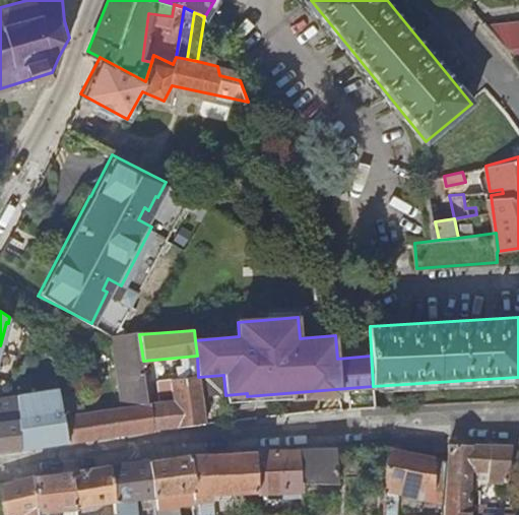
[(151,430),(149,410),(143,361),(139,334),(113,337),(113,338),(122,406),(65,415),(70,443),(118,436),(151,430)]
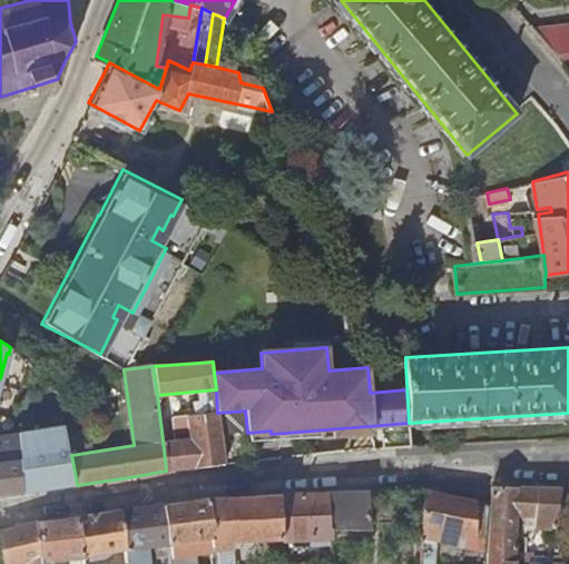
[(189,446),(184,447),(186,468),(224,464),(217,413),(187,416),(189,446)]
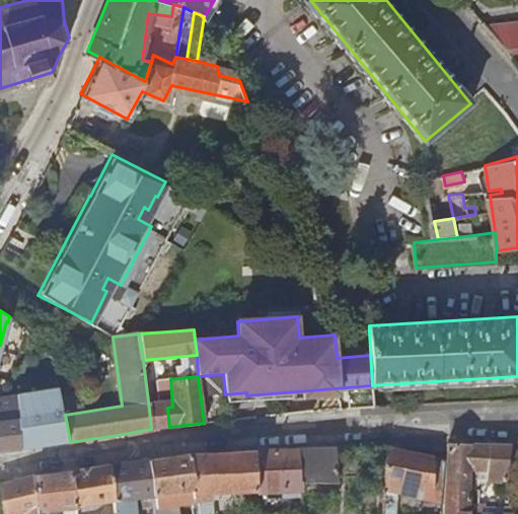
[(13,393),(22,448),(25,448),(25,449),(70,442),(65,415),(61,387),(25,393),(24,391),(13,393)]
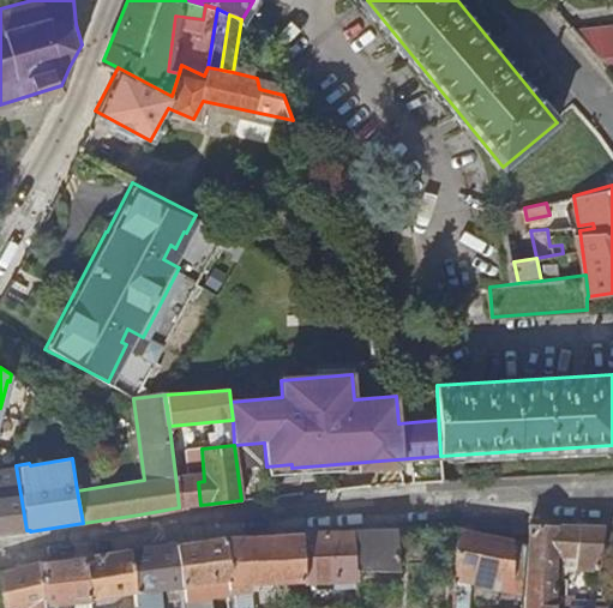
[(0,533),(26,530),(16,465),(0,467),(0,533)]
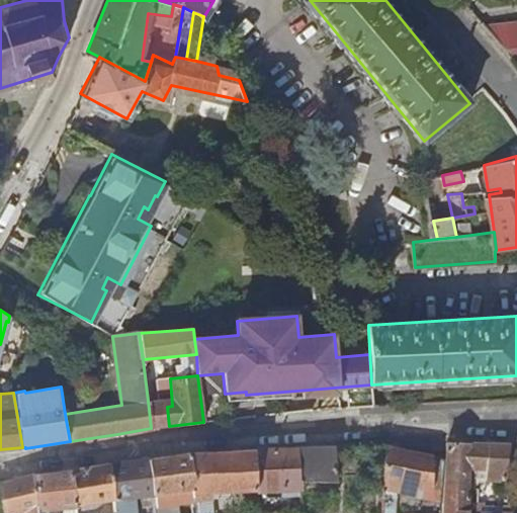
[(169,426),(167,407),(149,409),(151,428),(169,426)]
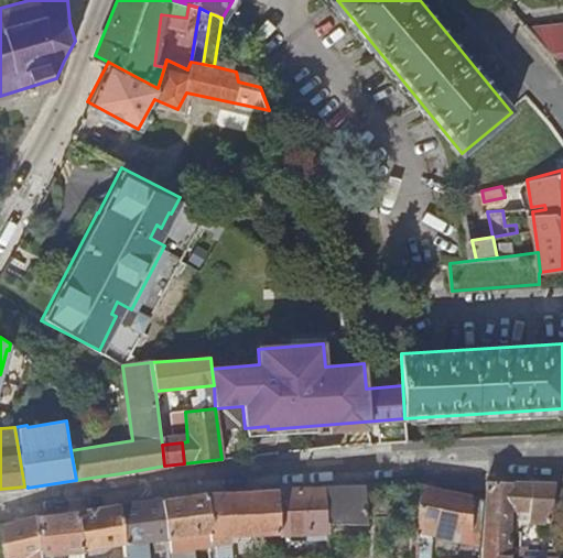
[(507,557),(512,510),(520,510),(519,522),(552,522),(559,481),(489,482),(488,502),(480,557),(507,557)]
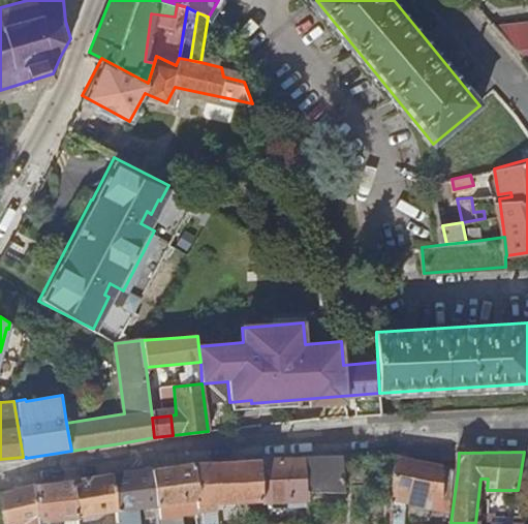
[(310,455),(310,492),(344,490),(343,456),(343,454),(310,455)]
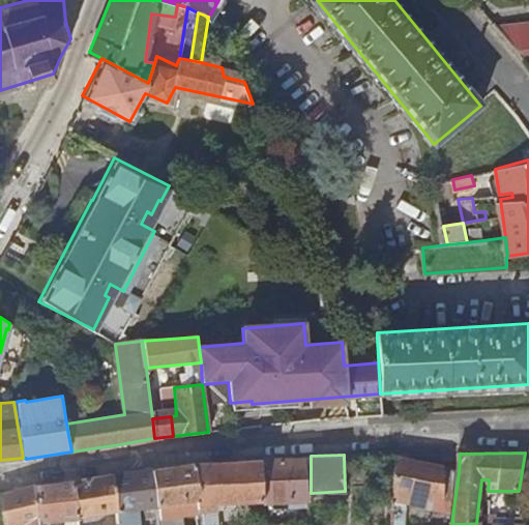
[(266,502),(311,500),(311,493),(311,456),(266,459),(266,502)]
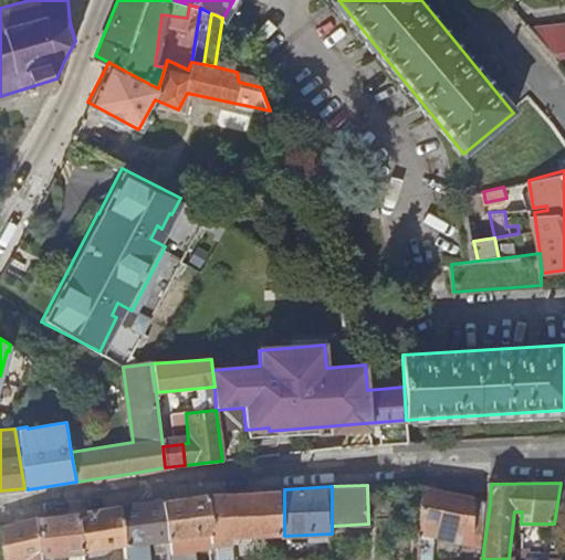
[(416,559),(431,559),(436,537),(453,537),(456,527),(478,528),(481,502),(426,486),(416,559)]
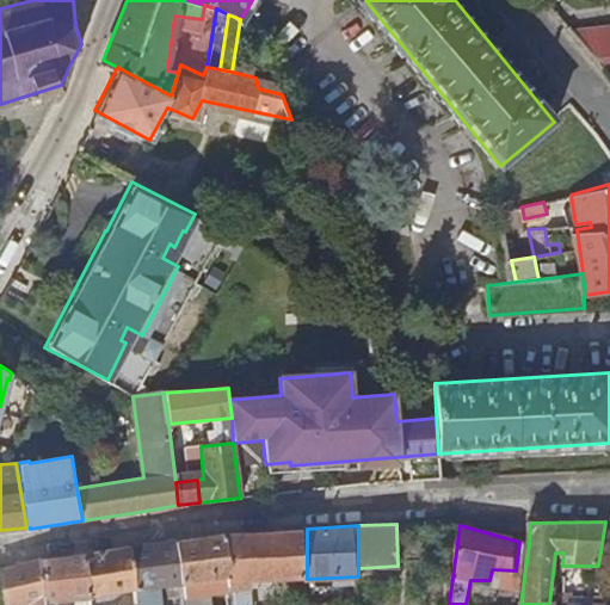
[(248,580),(307,579),(307,529),(228,533),(232,590),(248,588),(248,580)]
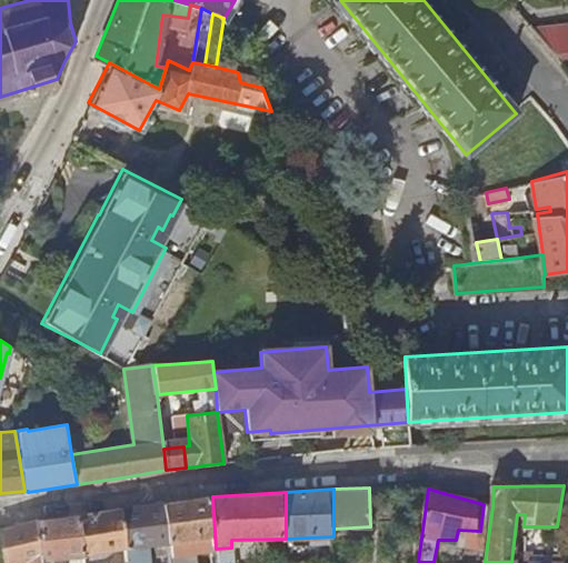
[(196,562),(196,551),(216,549),(212,496),(167,503),(171,544),(173,562),(196,562)]
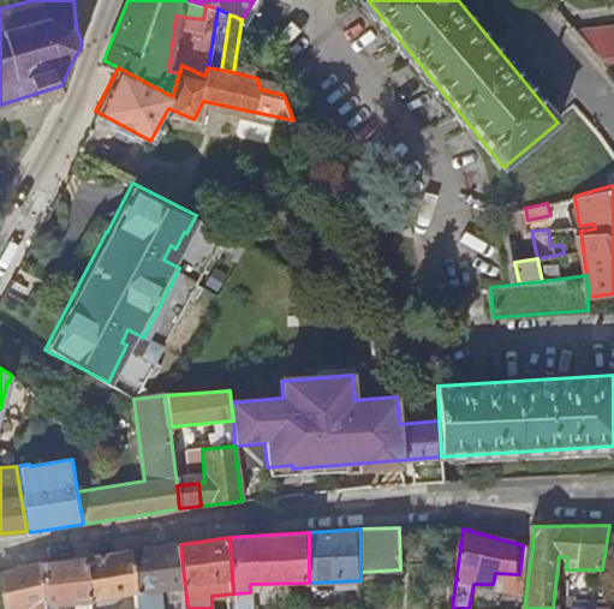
[(139,608),(162,608),(161,591),(185,589),(180,544),(131,551),(139,608)]
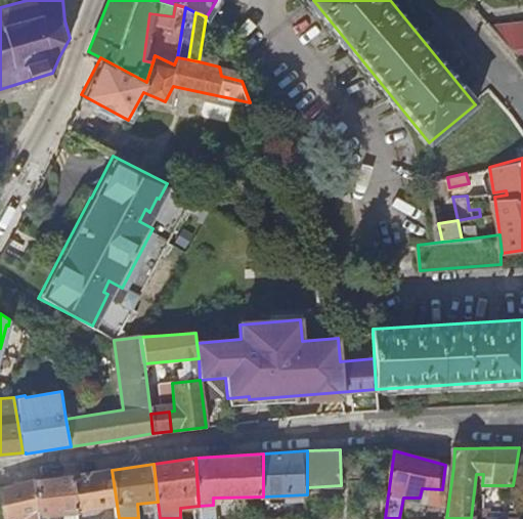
[(73,475),(76,512),(98,509),(99,518),(119,518),(112,470),(73,475)]
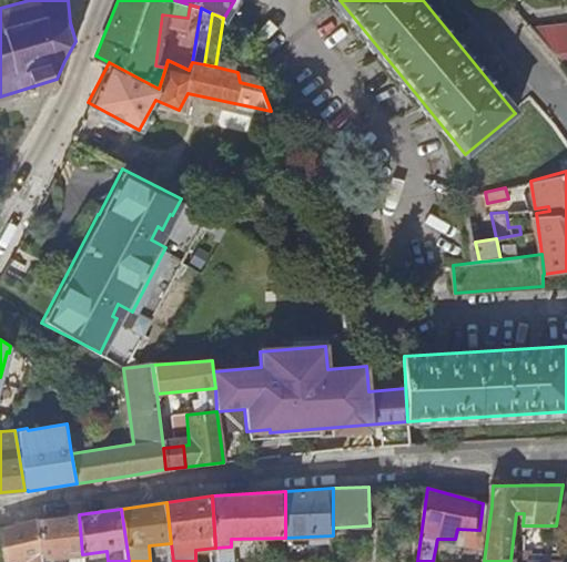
[(52,561),(52,559),(82,554),(79,514),(38,521),(41,561),(52,561)]
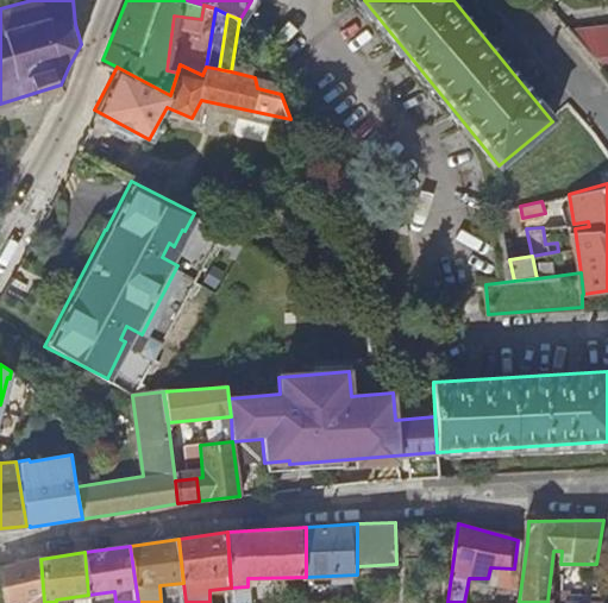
[(0,576),(6,596),(7,602),(44,602),(41,559),(0,569),(0,576)]
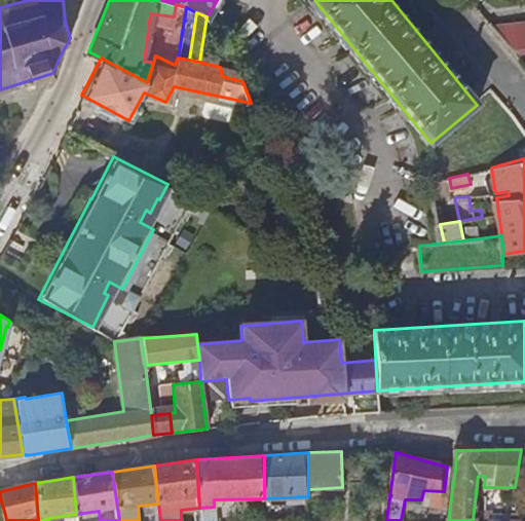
[(486,508),(485,520),(524,520),(524,518),(522,518),(494,519),(495,509),(486,508)]
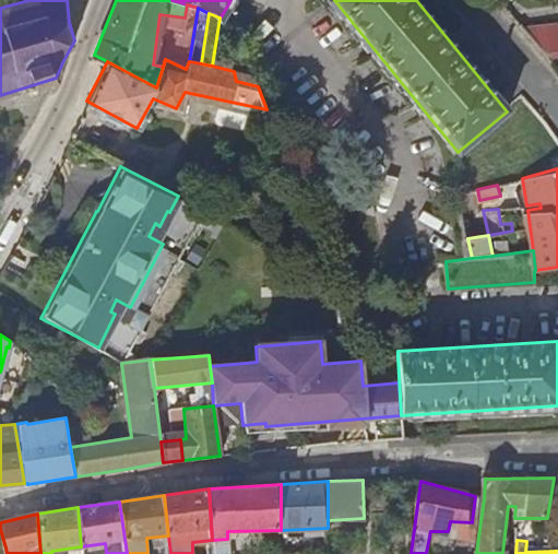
[(51,553),(106,553),(105,543),(81,546),(51,551),(51,553)]
